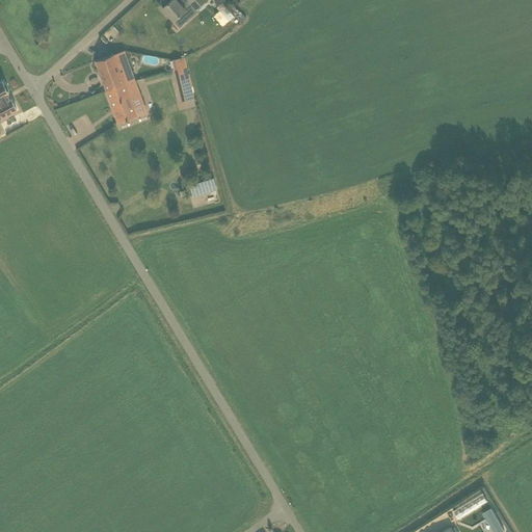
[(206,0),(181,0),(179,2),(177,0),(170,0),(162,7),(174,21),(186,10),(192,4),(196,8),(206,0)]
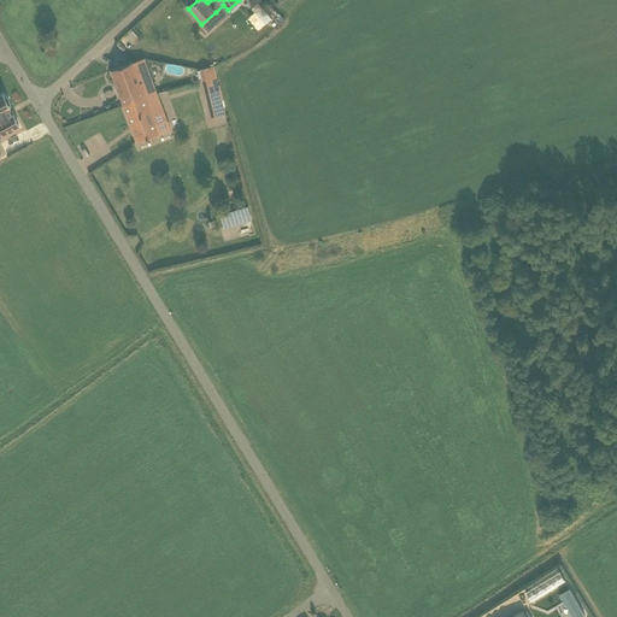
[(262,7),(256,12),(265,23),(271,18),(262,7)]
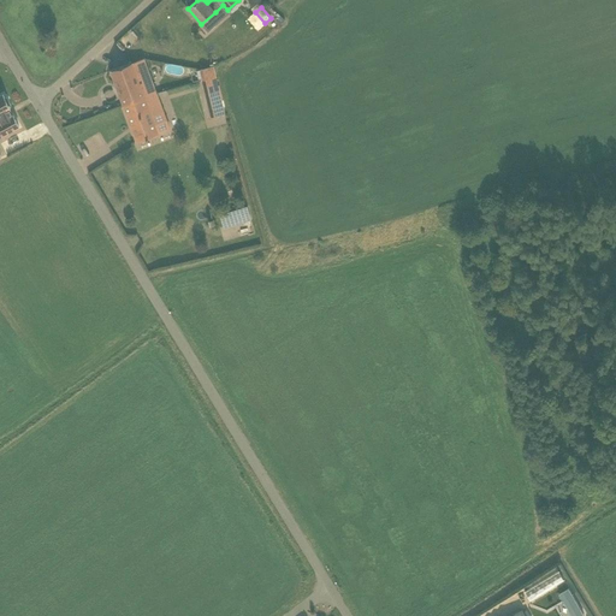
[(124,106),(157,94),(144,58),(132,63),(132,61),(111,70),(124,106)]
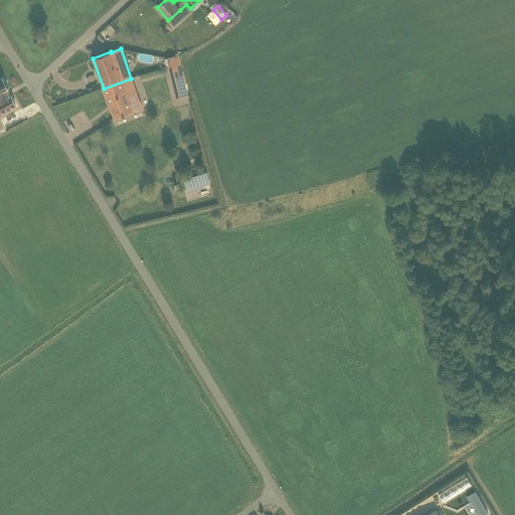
[(180,64),(178,55),(168,57),(170,66),(180,64)]
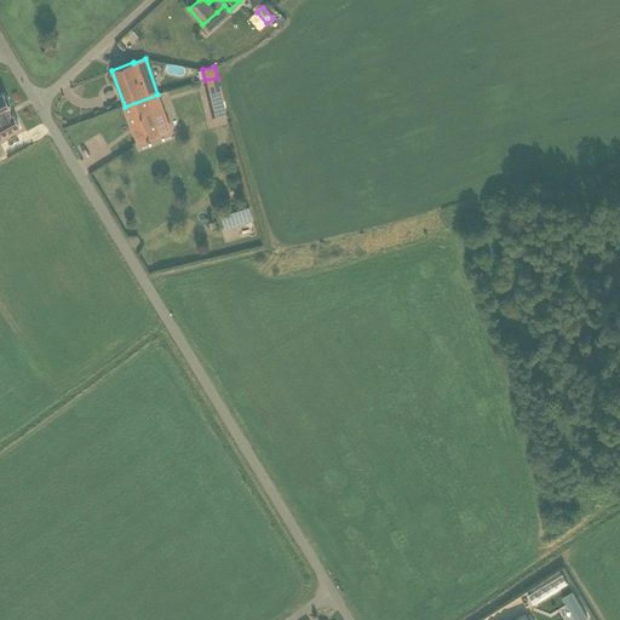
[(213,115),(225,113),(217,78),(205,80),(213,115)]
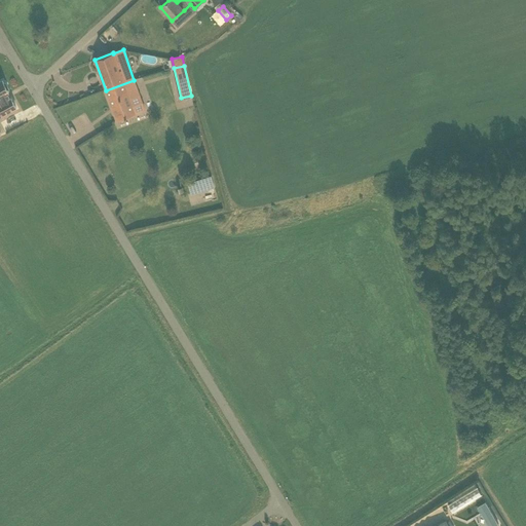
[(0,116),(16,108),(8,92),(9,92),(7,89),(9,88),(5,82),(4,83),(2,80),(0,81),(0,116)]
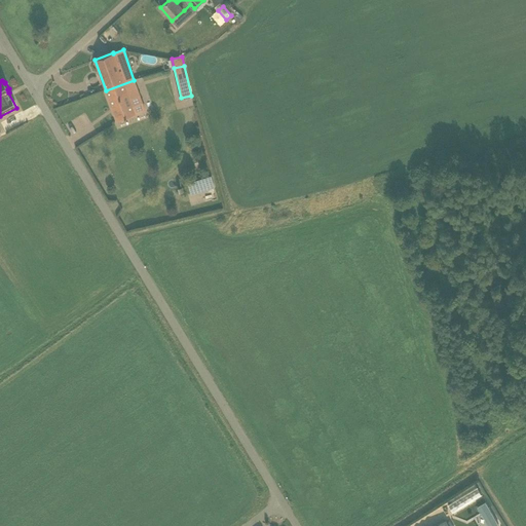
[(140,95),(134,80),(106,90),(117,120),(136,114),(129,99),(140,95)]
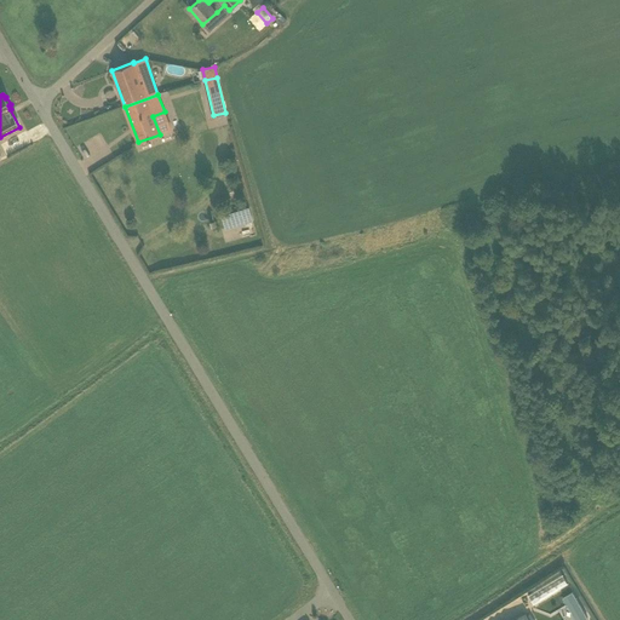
[(250,220),(246,210),(224,216),(228,228),(250,220)]
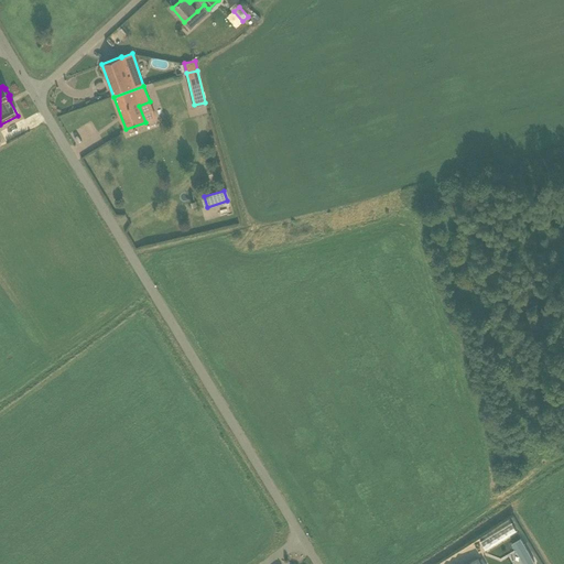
[(534,563),(520,539),(511,544),(522,563),(534,563)]
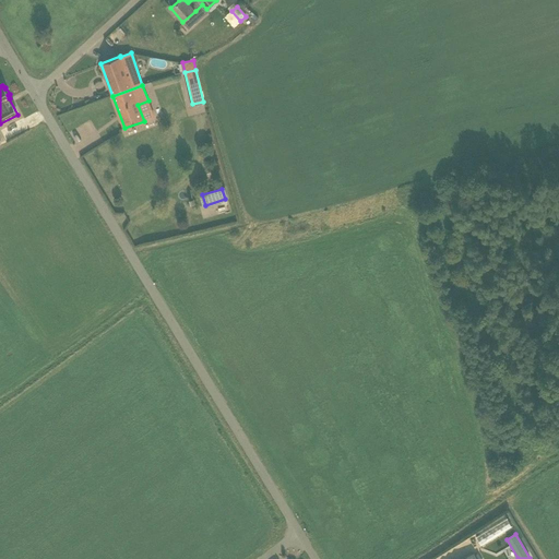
All buildings are outlined.
